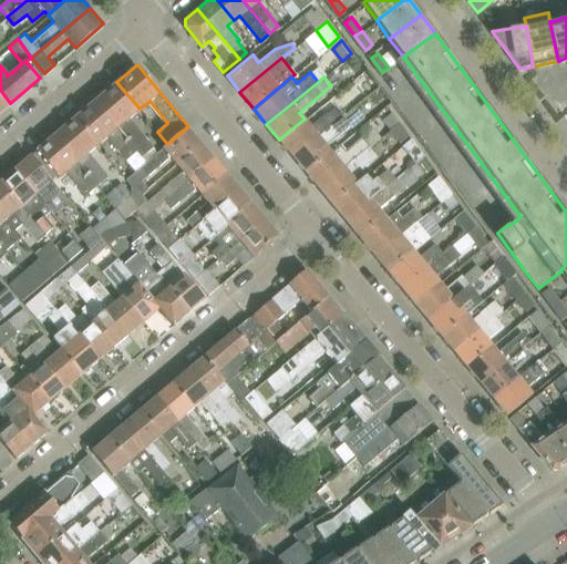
[(148,140),(130,118),(137,111),(140,109),(116,82),(114,84),(96,99),(137,147),(148,160),(158,152),(148,140)]
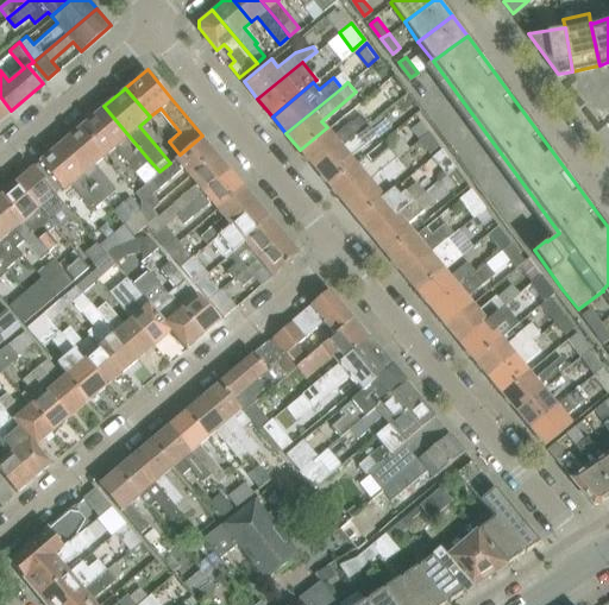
[(0,119),(11,111),(0,96),(0,119)]
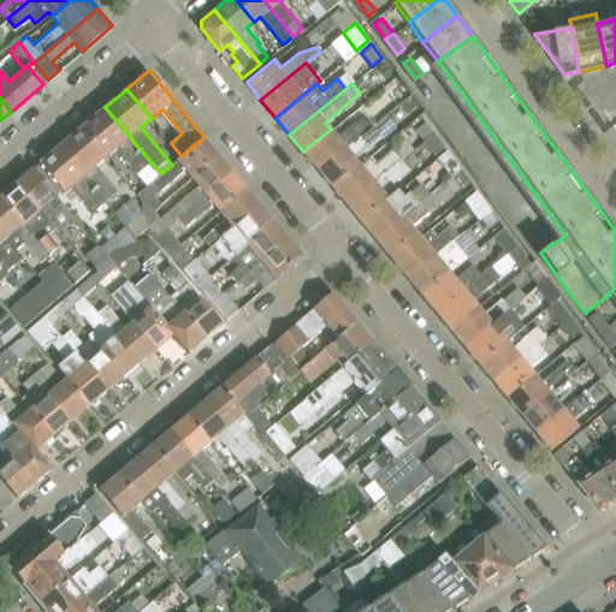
[(84,125),(82,126),(107,155),(110,154),(117,147),(137,171),(149,160),(105,107),(84,125)]
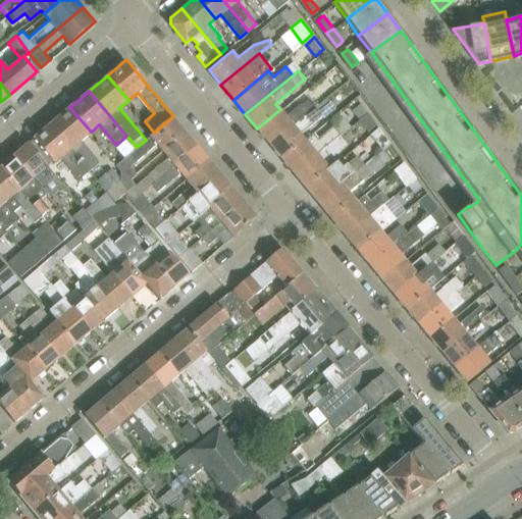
[(331,107),(324,99),(324,98),(316,105),(324,114),(332,108),(331,107)]
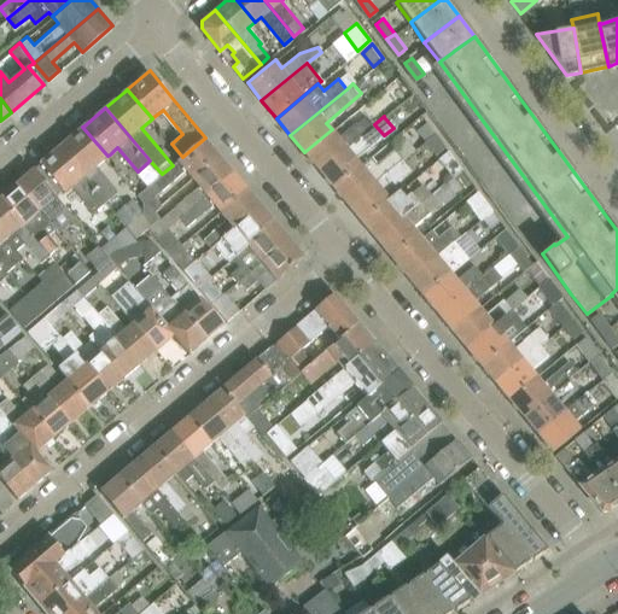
[(429,120),(418,129),(426,140),(437,132),(429,120)]
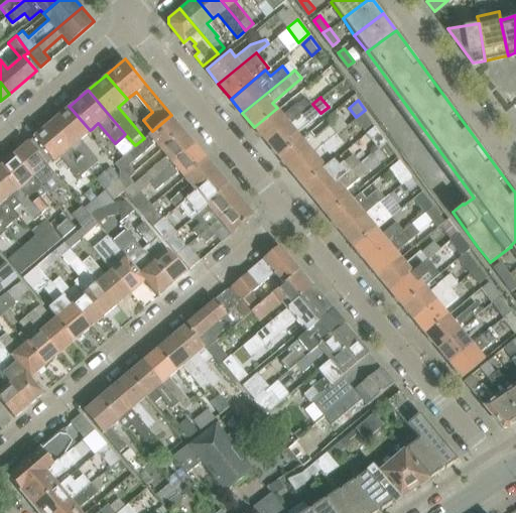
[(277,108),(254,127),(266,141),(304,110),(296,101),(281,113),(277,108)]
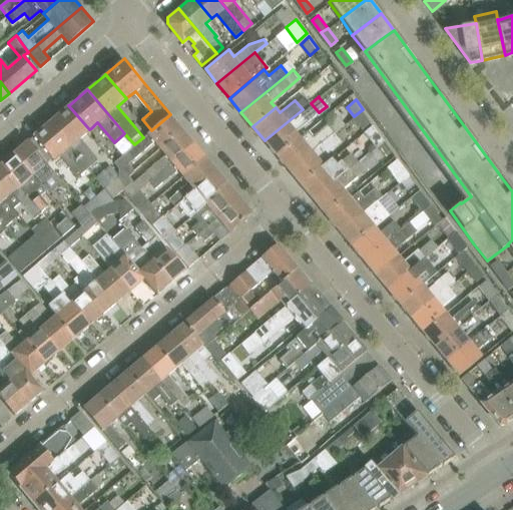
[(303,109),(265,140),(278,155),(300,135),(296,131),(318,112),(311,103),(303,109)]
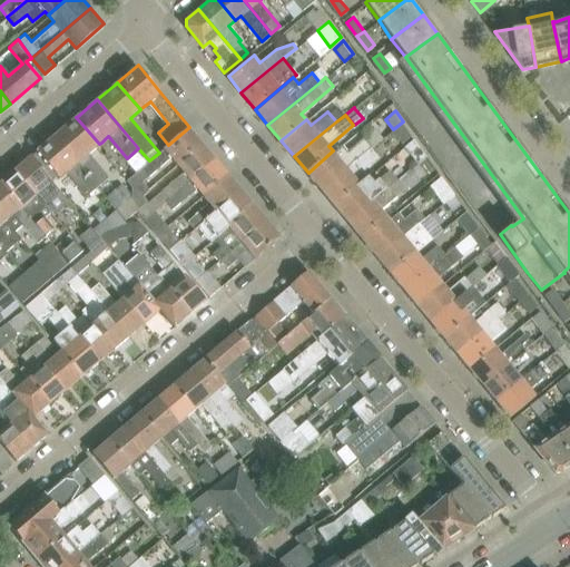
[(75,118),(56,135),(96,184),(107,175),(89,153),(98,145),(99,144),(76,117),(75,118)]
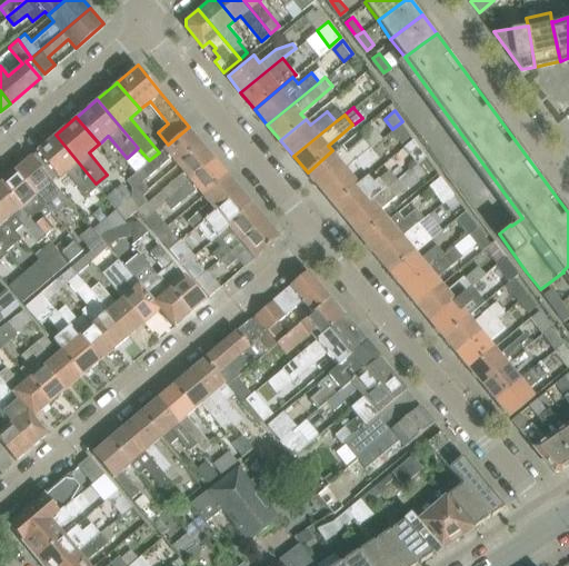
[(402,121),(392,129),(402,141),(411,133),(402,121)]
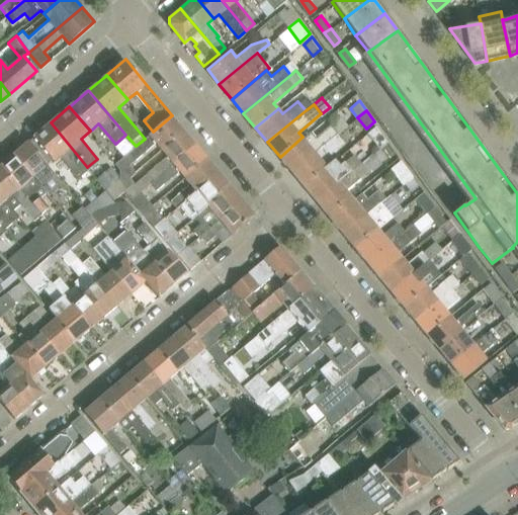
[(172,115),(153,132),(145,139),(136,146),(116,162),(114,163),(120,170),(120,177),(111,185),(118,194),(123,190),(119,185),(128,178),(137,171),(131,165),(155,145),(160,151),(184,131),(172,115)]
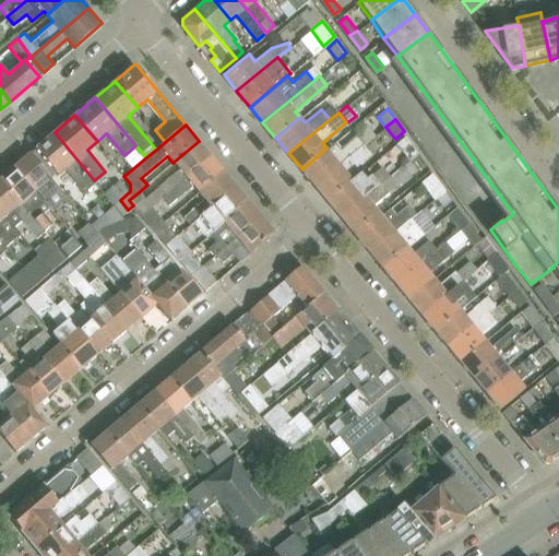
[(94,180),(55,132),(36,148),(58,174),(66,167),(84,188),(94,180)]
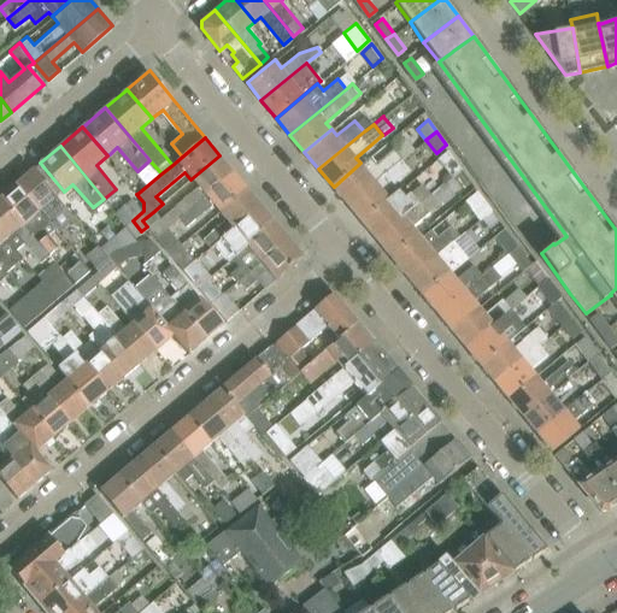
[(393,148),(375,163),(371,158),(363,165),(360,163),(334,187),(348,205),(392,166),(400,159),(401,158),(393,148)]
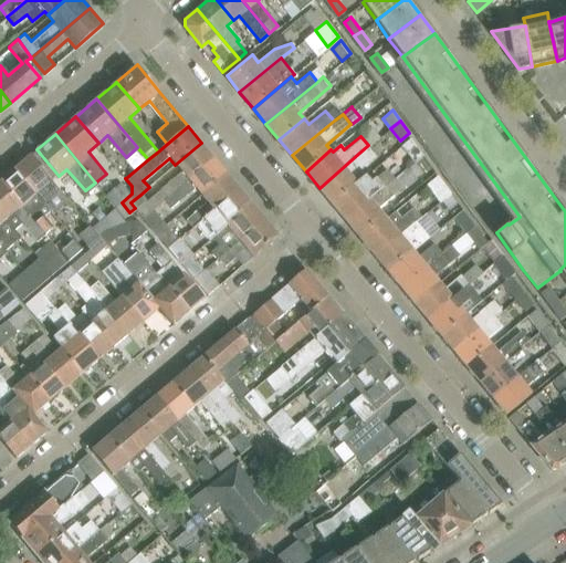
[(402,144),(416,160),(425,154),(411,136),(402,144)]
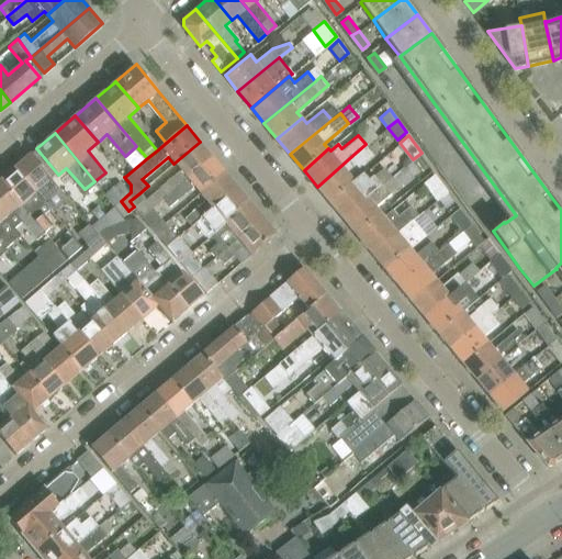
[(142,216),(152,208),(163,198),(167,194),(213,157),(200,142),(173,164),(179,169),(144,199),(139,193),(130,201),(134,207),(142,216)]
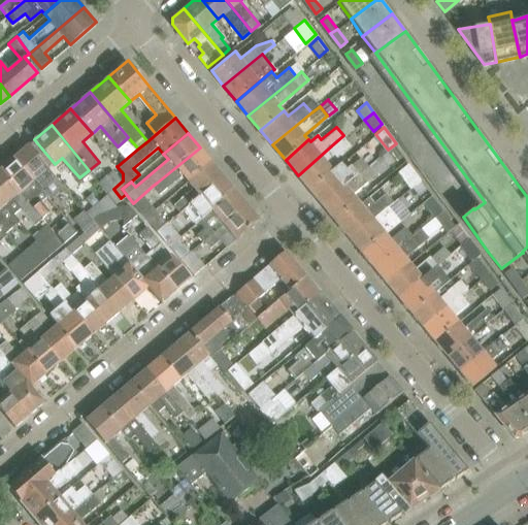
[(298,175),(309,190),(333,169),(340,163),(335,157),(350,145),(342,136),(335,142),(298,175)]
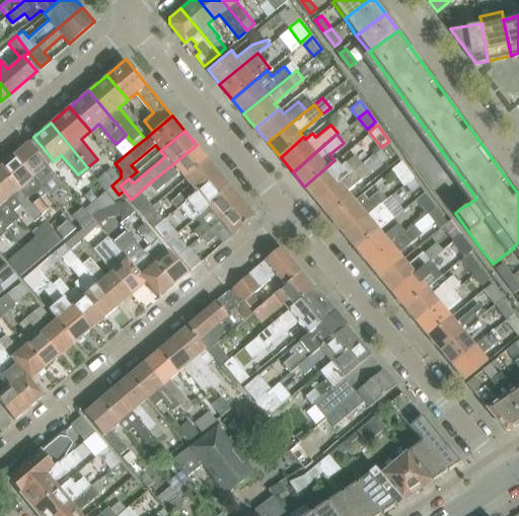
[(63,183),(28,141),(15,152),(34,176),(47,192),(50,195),(63,183)]
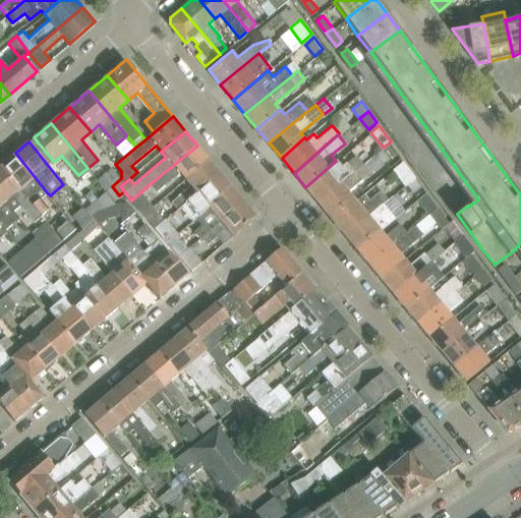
[(180,171),(186,178),(209,159),(197,146),(155,180),(151,183),(157,190),(164,184),(180,171)]
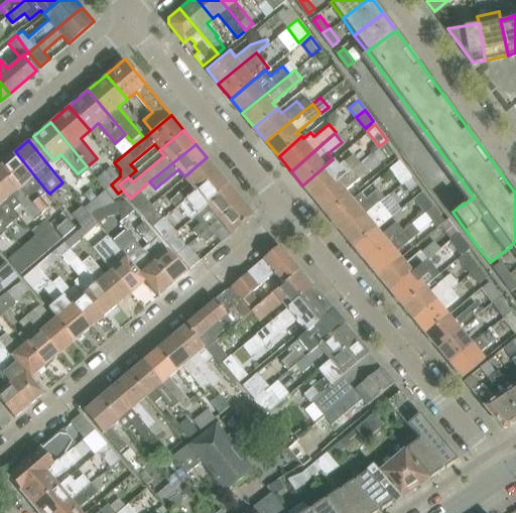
[(379,147),(361,162),(367,169),(385,154),(379,147)]
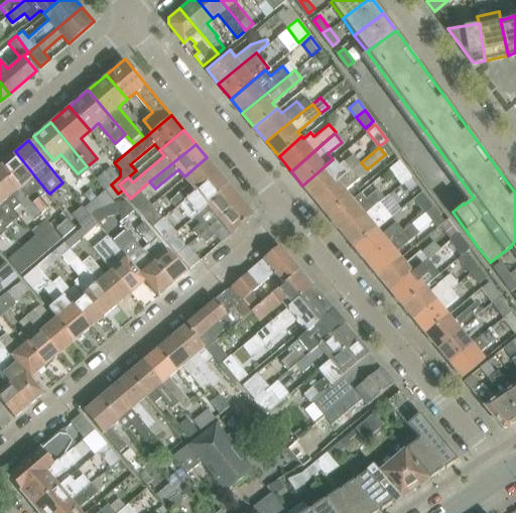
[(34,175),(15,151),(1,163),(42,213),(48,207),(40,197),(46,190),(34,175)]
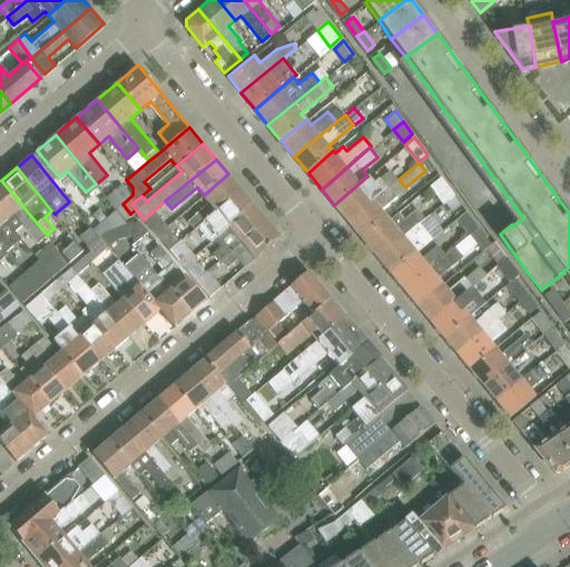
[(381,177),(373,183),(367,176),(360,183),(334,205),(347,221),(390,186),(399,179),(391,169),(381,177)]
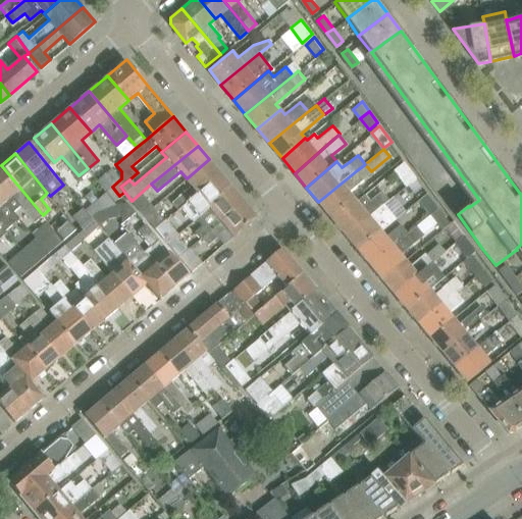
[(178,209),(181,207),(221,174),(209,159),(187,178),(193,186),(173,203),(178,209)]
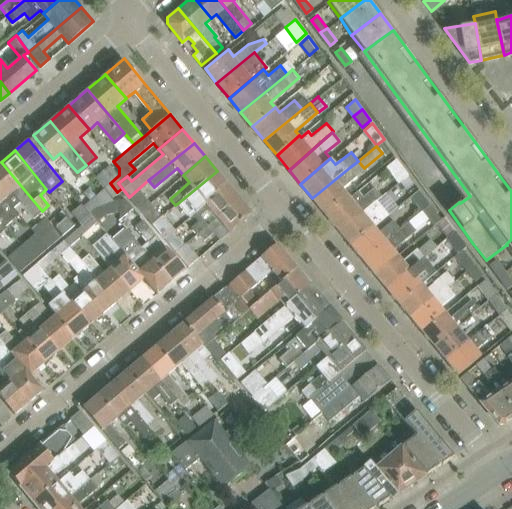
[(388,165),(400,181),(410,174),(397,157),(388,165)]
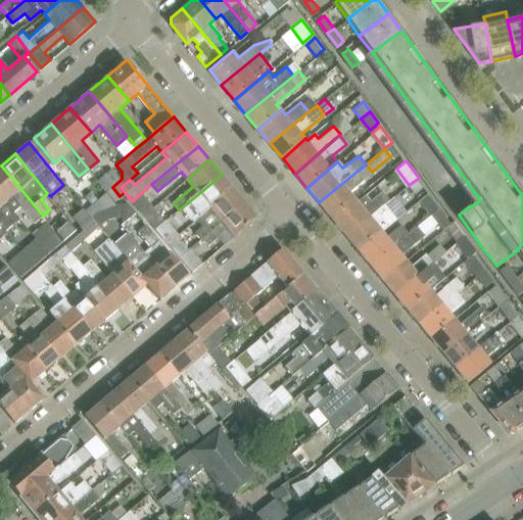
[(43,216),(1,166),(0,167),(0,194),(14,210),(20,205),(35,222),(43,216)]
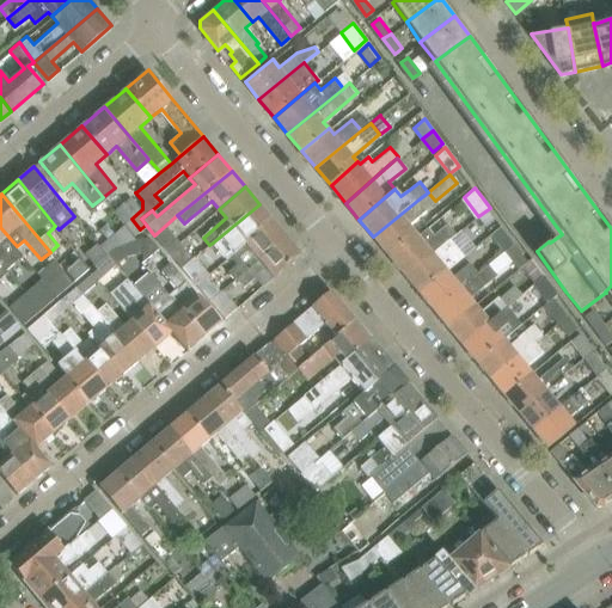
[(114,210),(126,223),(132,219),(142,209),(132,196),(114,210)]
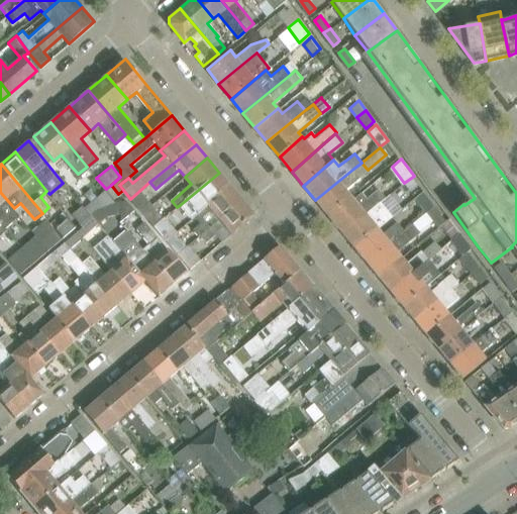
[(315,200),(328,216),(351,198),(350,196),(344,189),(359,177),(353,169),(315,200)]
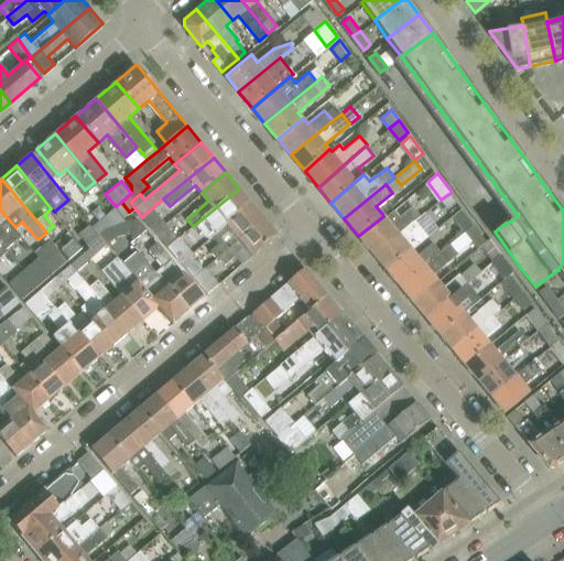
[(209,239),(214,236),(251,204),(239,189),(196,224),(209,239)]
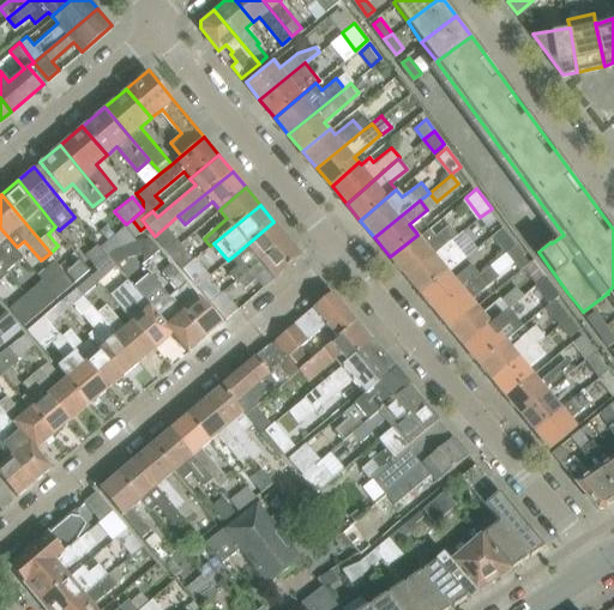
[(497,217),(491,209),(480,217),(486,225),(497,217)]
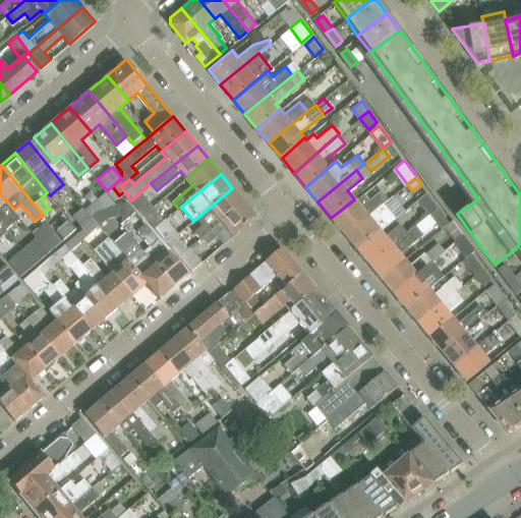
[(112,186),(107,190),(114,199),(119,195),(112,186)]
